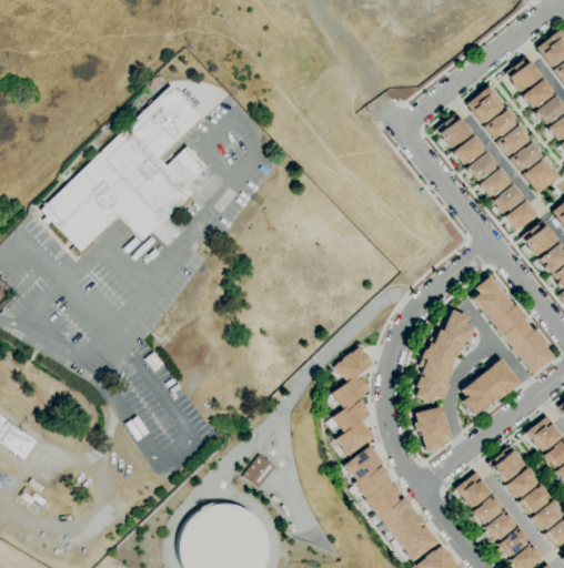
[(536,48),(560,30),(563,34),(563,57),(552,67),(536,48)]
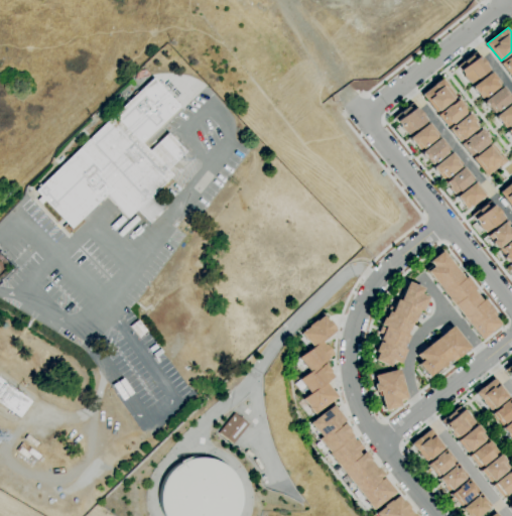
[(477,50),(490,68),(472,82),(459,65),(477,50)]
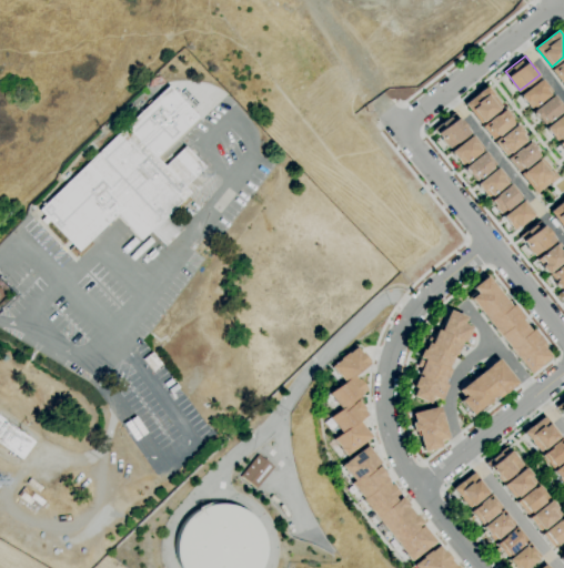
[(522,93),(541,79),(552,92),(532,108),(522,93)]
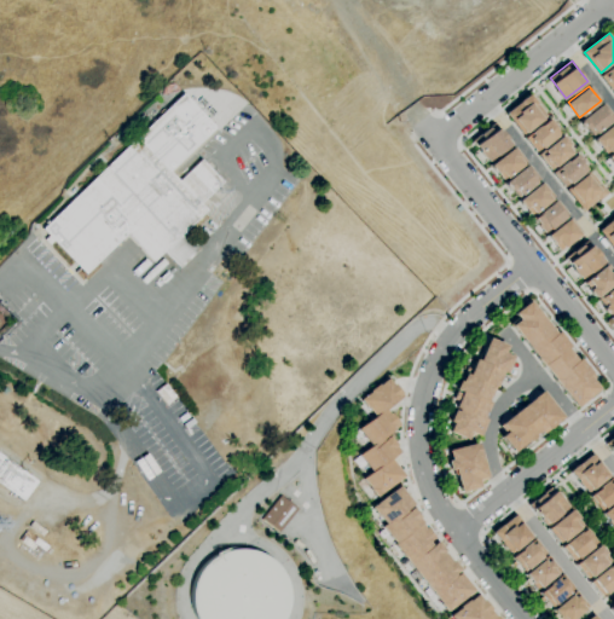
[(509,111),(532,93),(548,114),(525,132),(509,111)]
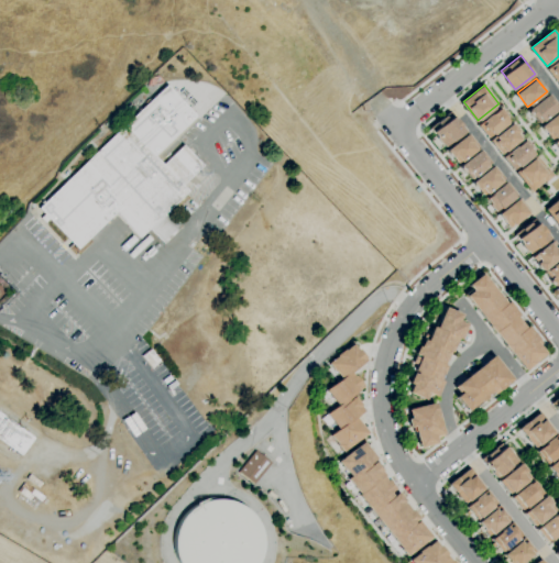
[(81,250),(53,219),(48,223),(44,219),(48,214),(42,209),(171,86),(199,117),(159,156),(167,165),(187,146),(206,166),(186,185),(193,191),(172,211),(186,227),(167,244),(153,229),(143,239),(119,213),(81,250)]
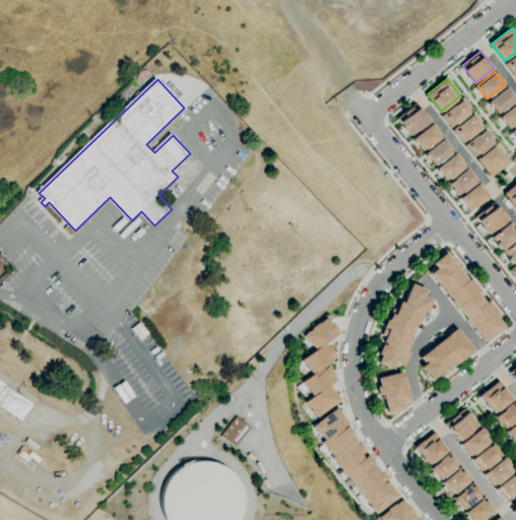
[(490,99),(506,86),(515,99),(515,101),(500,112),(490,99)]
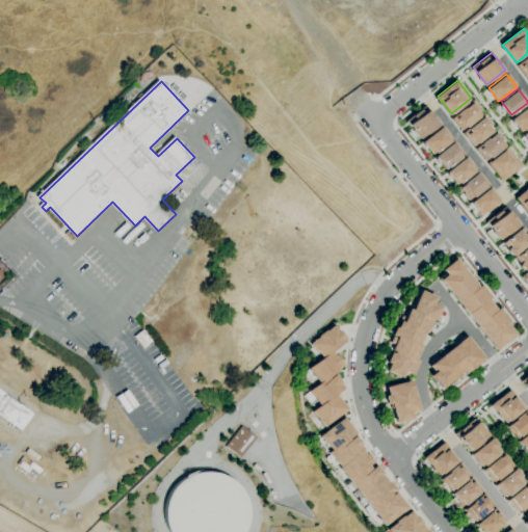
[(453,115),(472,102),(481,114),(463,128),(453,115)]
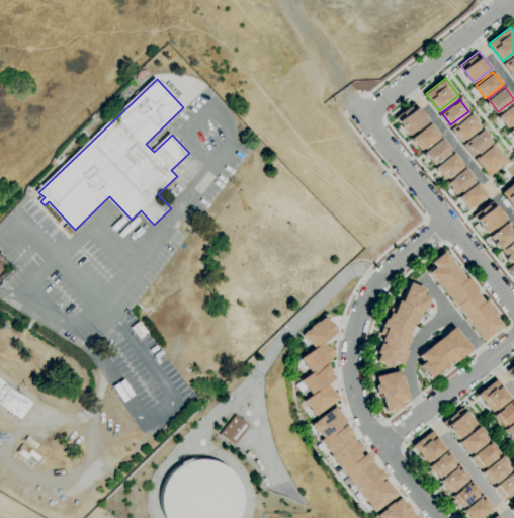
[(398,115),(416,101),(428,118),(410,132),(398,115)]
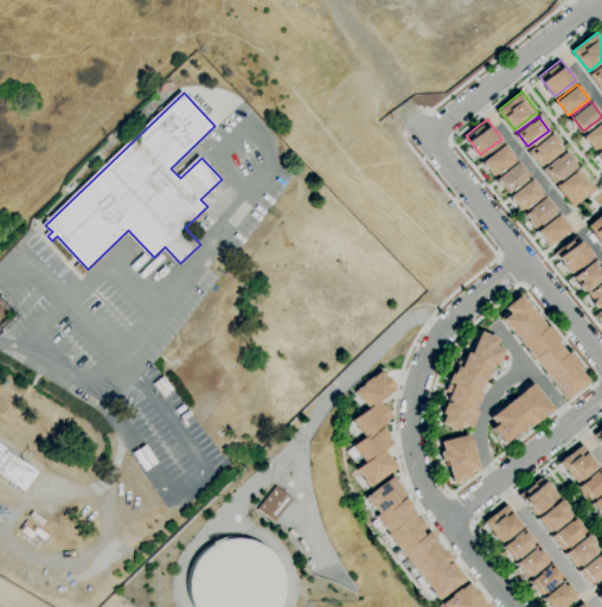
[(584,134),(601,122),(601,145),(596,148),(584,134)]
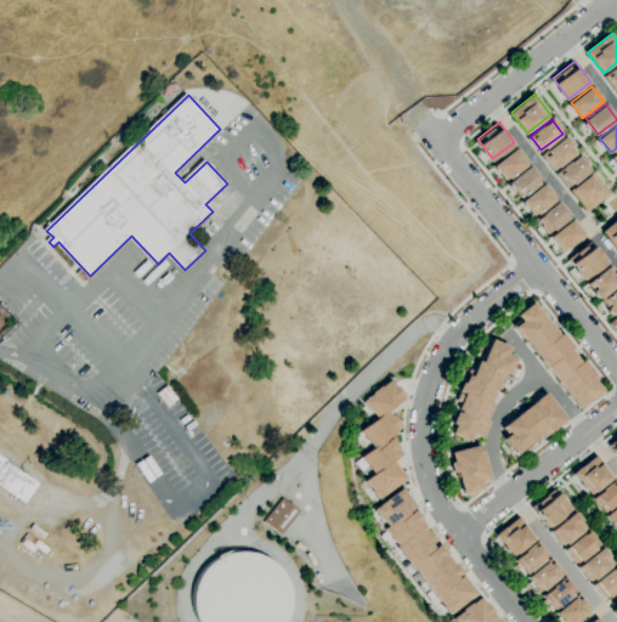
[(544,153),(566,136),(577,151),(555,168),(544,153)]
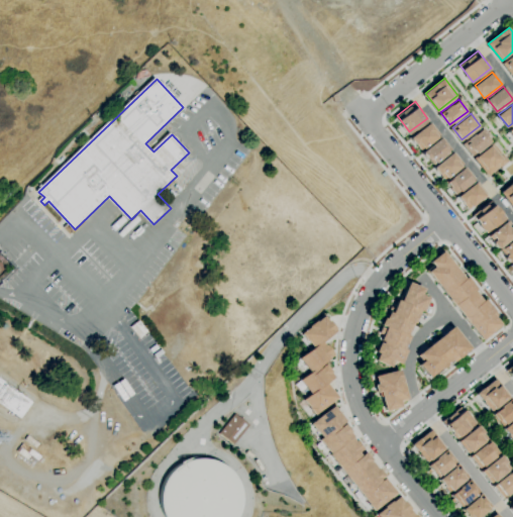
[(410,135),(428,121),(438,134),(420,147),(410,135)]
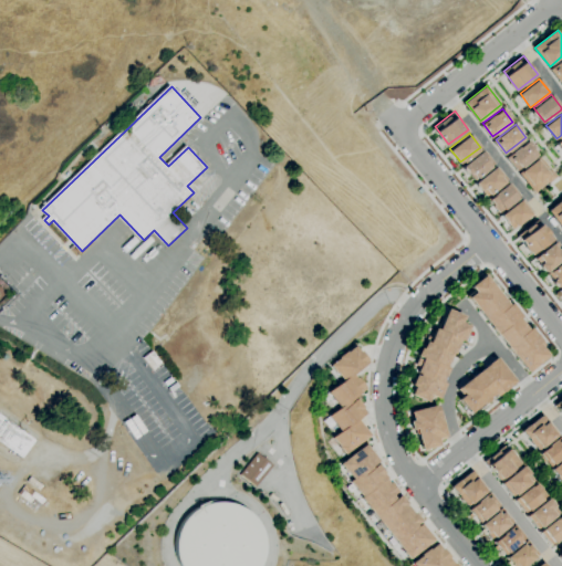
[(509,156),(528,140),(538,154),(519,168),(509,156)]
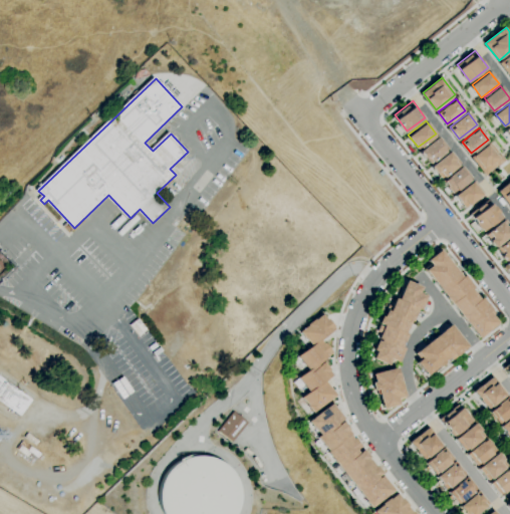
[(420,150),(437,137),(446,149),(429,162),(420,150)]
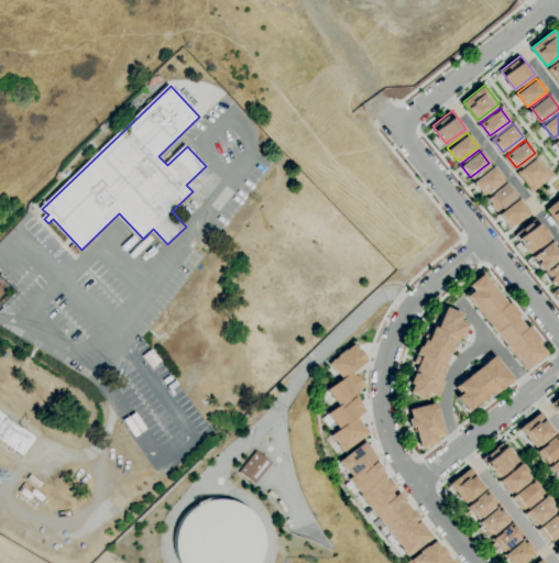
[(516,172),(537,155),(554,174),(533,191),(516,172)]
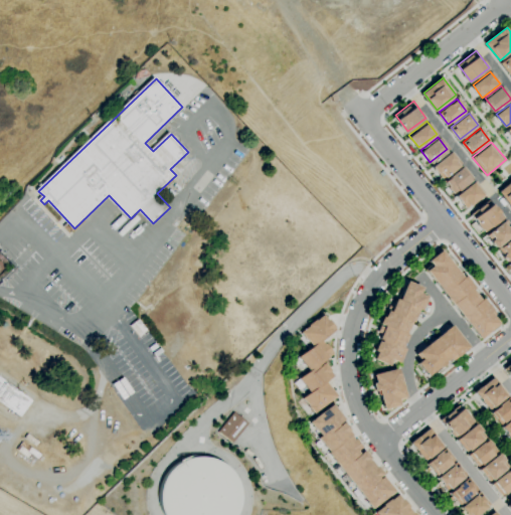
[(433,164),(450,151),(460,164),(443,177),(433,164)]
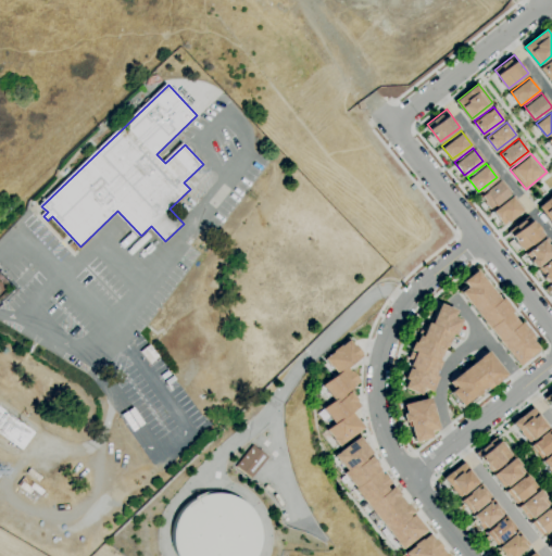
[(498,179),(510,193),(491,207),(480,193),(498,179)]
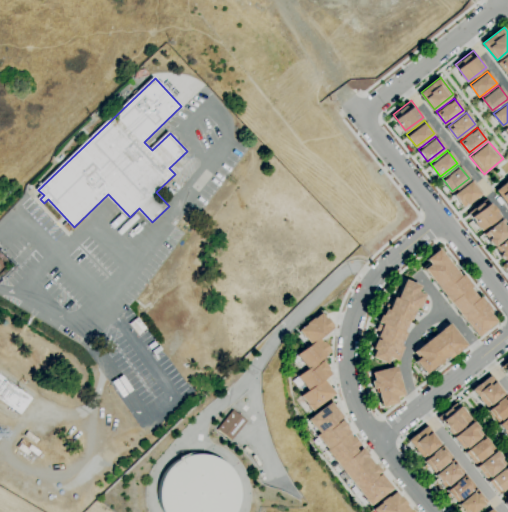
[(470,179),(481,192),(464,205),(453,192),(470,179)]
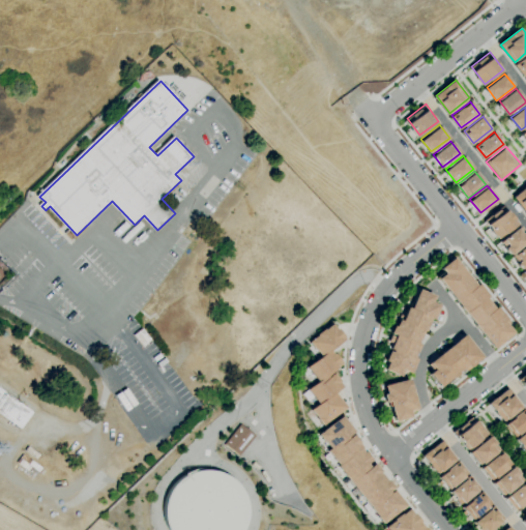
[(514,197),(525,186),(525,211),(514,197)]
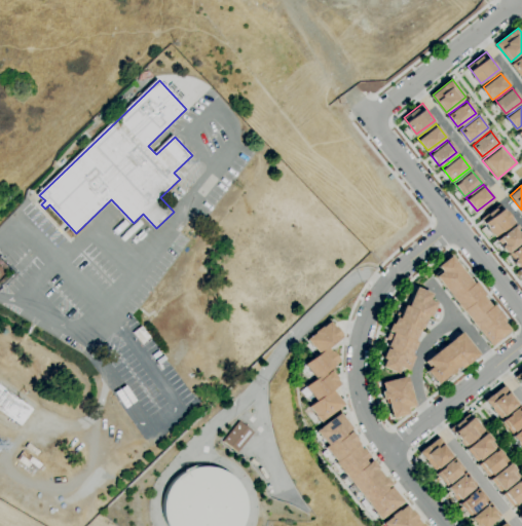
[(482,218),(500,203),(514,221),(495,235),(482,218)]
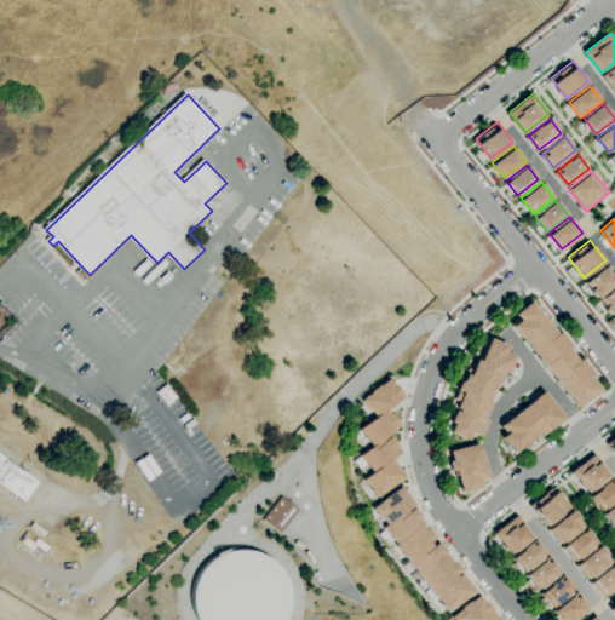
[(587,281),(609,264),(614,271),(614,281),(598,294),(587,281)]
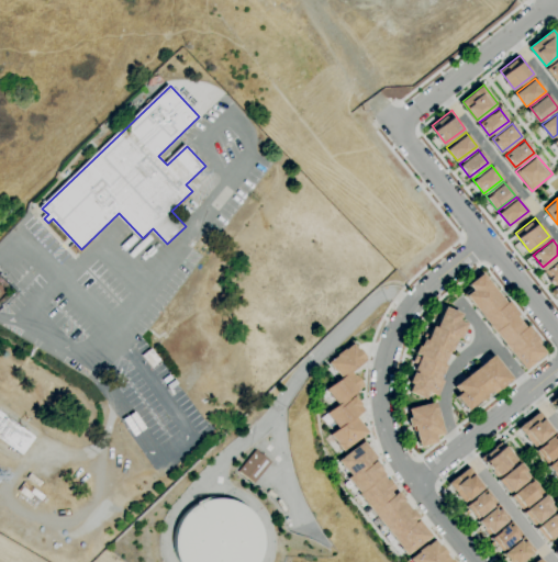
[(546,269),(557,259),(557,282),(556,283),(546,269)]
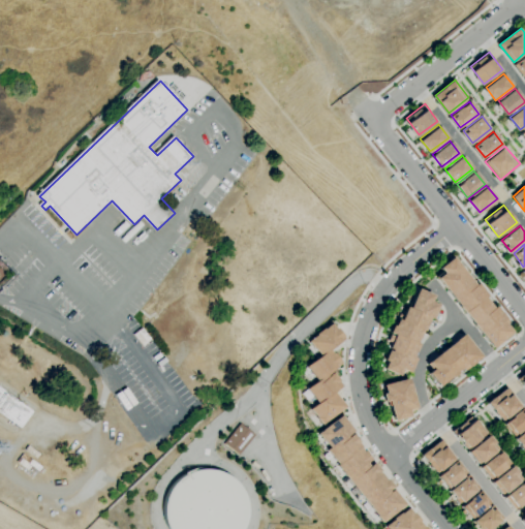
[(495,348),(482,332),(482,333),(475,324),(461,306),(440,279),(446,274),(442,268),(456,257),(465,270),(466,270),(470,275),(469,276),(474,281),(476,280),(480,284),(481,283),(485,289),(490,297),(488,298),(496,309),(498,307),(502,313),(503,313),(507,317),(512,322),(508,325),(515,333),(503,341),(504,342),(497,348),(496,347),(495,348)]
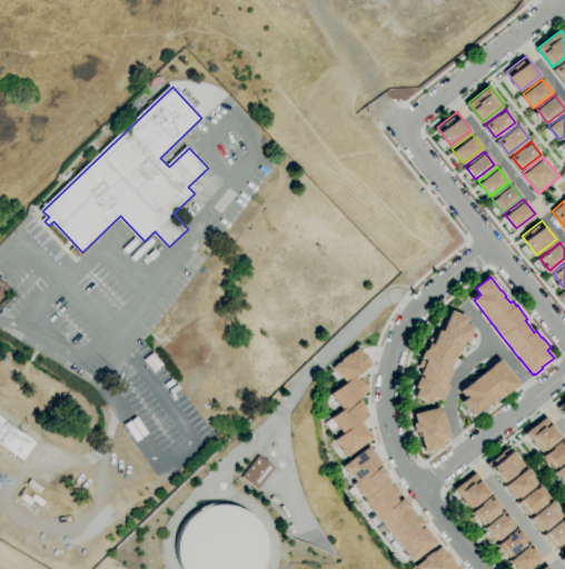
[(434,405),(416,398),(419,391),(414,389),(416,382),(419,383),(422,378),(424,379),(425,377),(422,376),(425,369),(420,367),(424,359),(423,358),(426,350),(428,351),(432,343),(430,343),(434,336),(437,337),(440,331),(444,332),(453,311),(469,318),(467,322),(475,326),(474,328),(475,329),(468,343),(465,342),(459,357),(457,357),(454,366),(454,365),(452,369),(454,370),(450,379),(447,385),(450,386),(444,401),(437,398),(434,405)]
